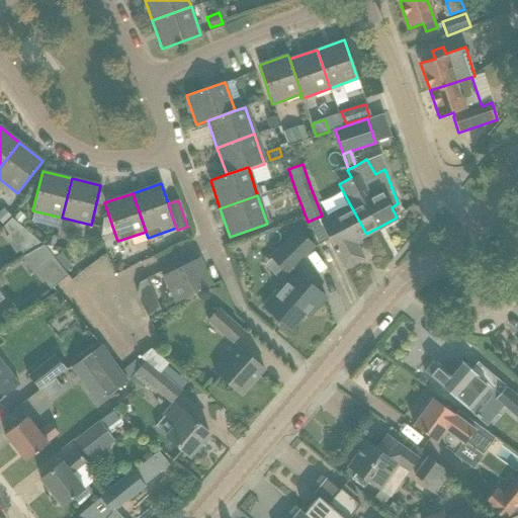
[(366,234),(351,206),(320,224),(345,269),(364,259),(354,240),(366,234)]
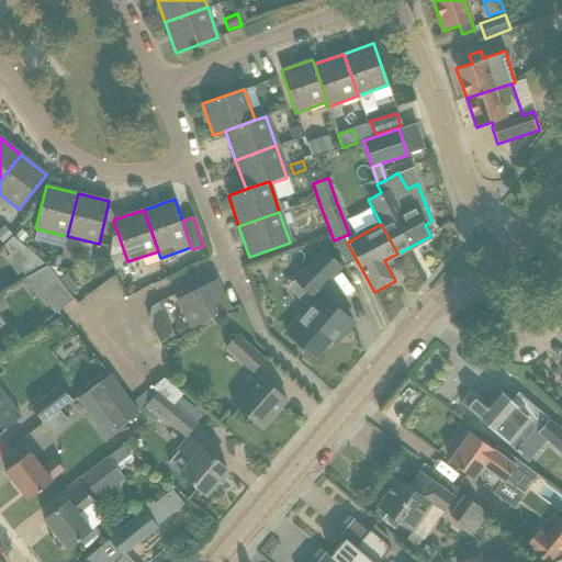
[(3,225),(0,228),(0,238),(3,242),(11,234),(3,225)]
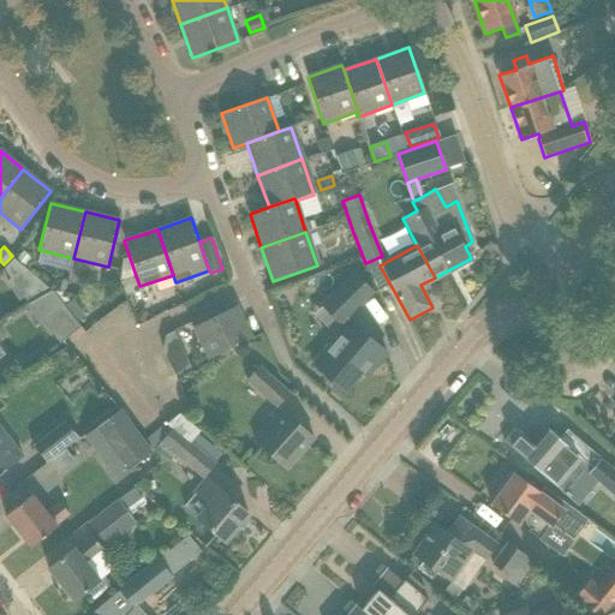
[(23,251),(16,260),(25,267),(31,258),(23,251)]
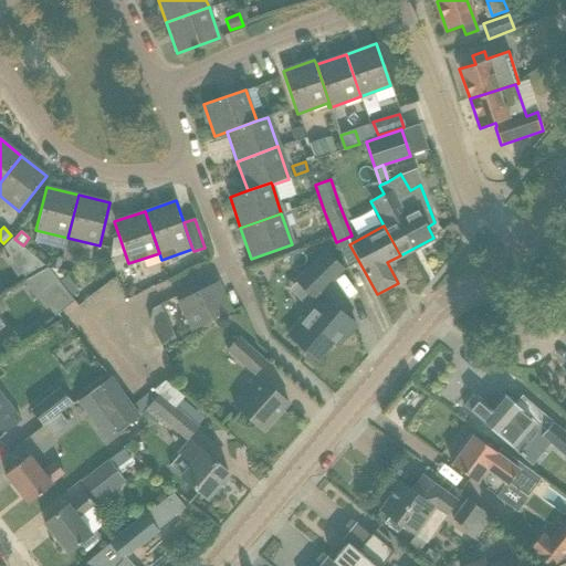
[(296,282),(313,299),(343,270),(326,252),(296,282)]
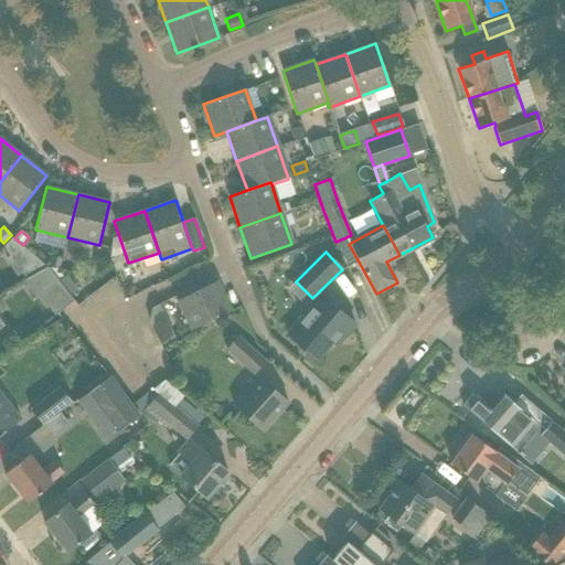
[(32,254),(17,264),(23,273),(27,279),(29,279),(48,268),(48,267),(32,254)]
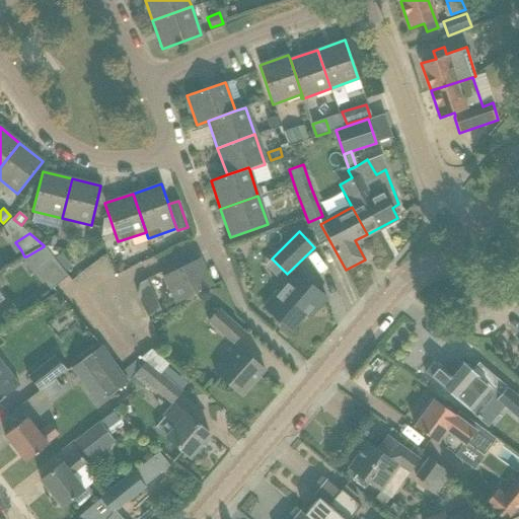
[(46,235),(44,245),(55,248),(57,238),(46,235)]
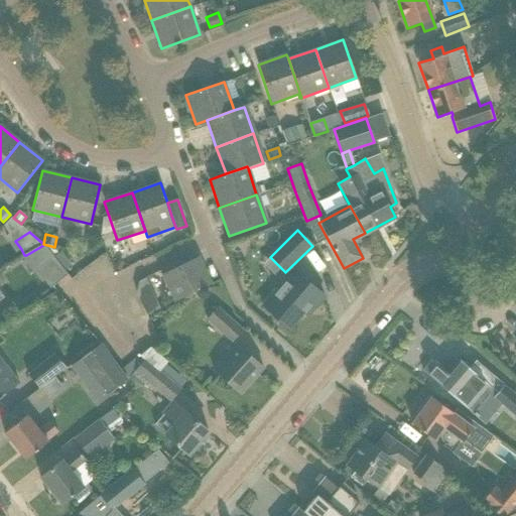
[(68,274),(51,255),(36,267),(51,287),(68,274)]
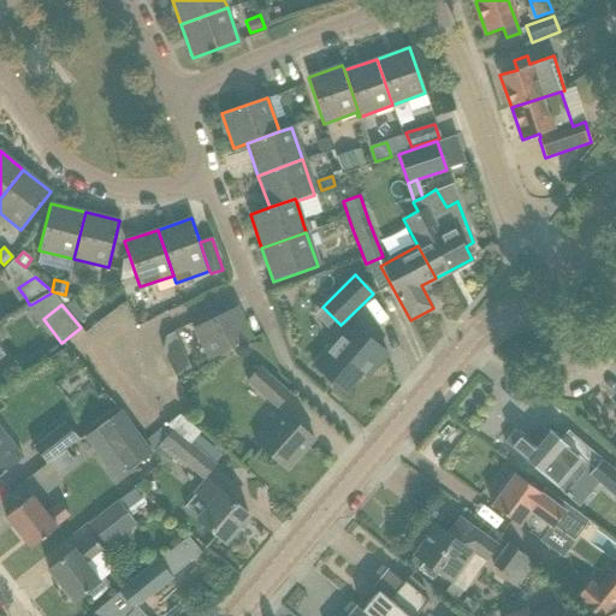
[(193,327),(208,360),(252,339),(237,307),(193,327)]
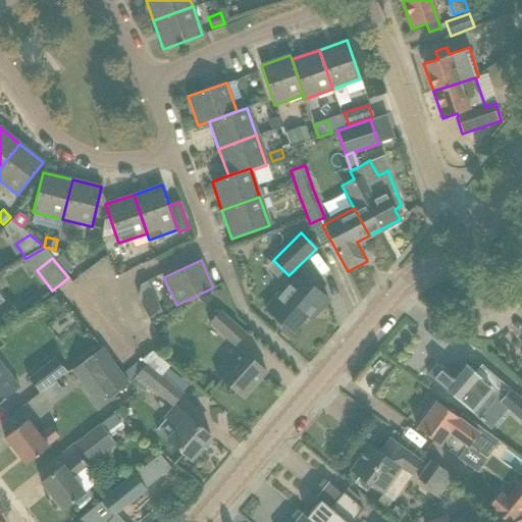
[(297,273),(278,294),(265,309),(292,332),(307,315),(311,319),(327,299),(297,273)]
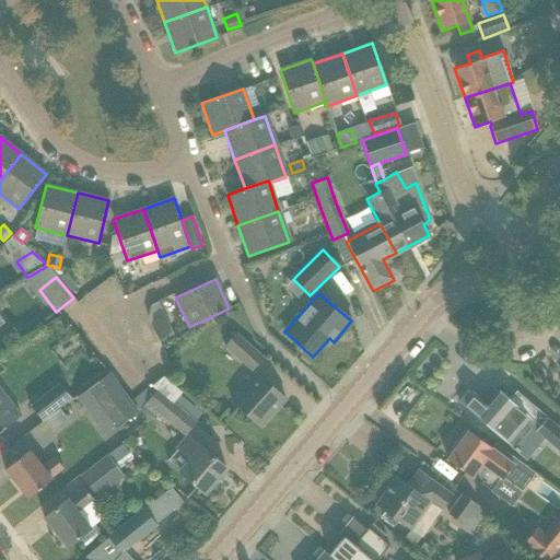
[(165,319),(158,303),(150,306),(148,318),(151,326),(165,319)]
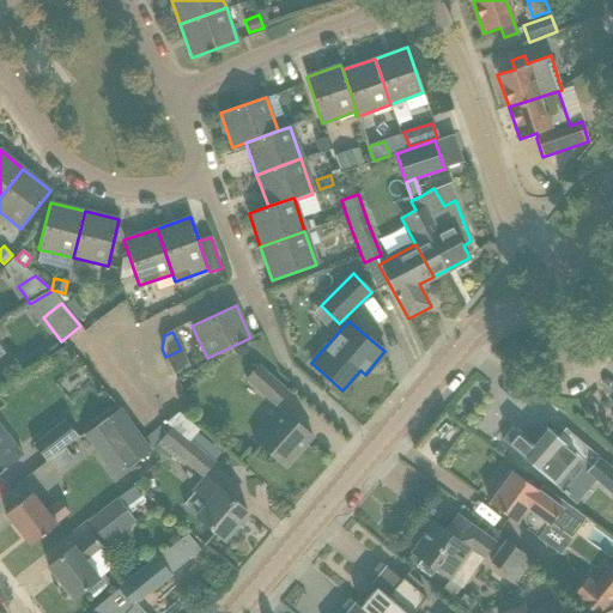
[(246,380),(274,405),(287,392),(258,365),(246,380)]
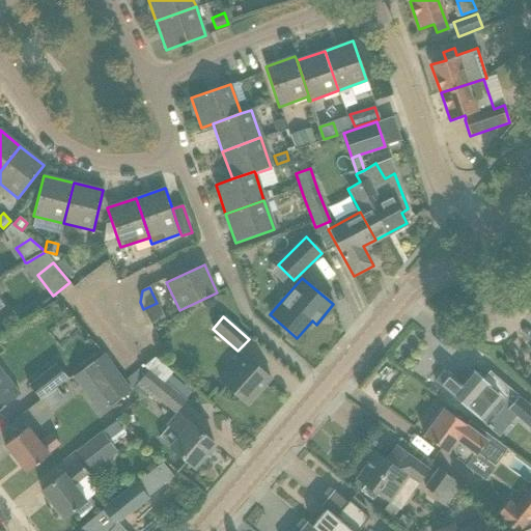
[(83,369),(74,375),(101,412),(109,406),(131,390),(123,381),(104,354),(83,369)]
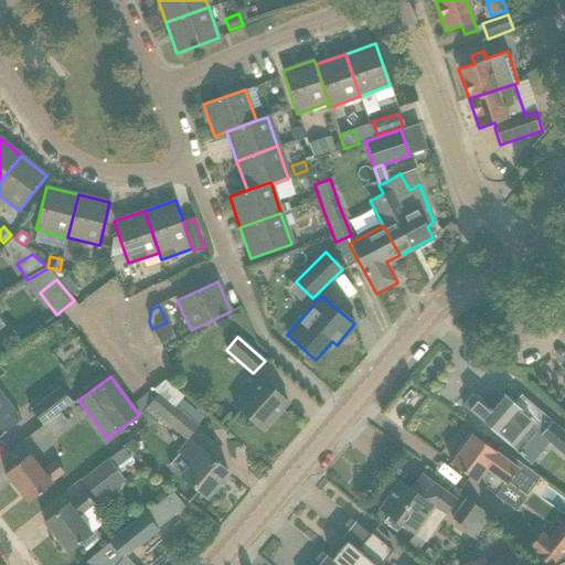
[(233,404),(246,416),(263,430),(288,403),(258,376),(233,404)]
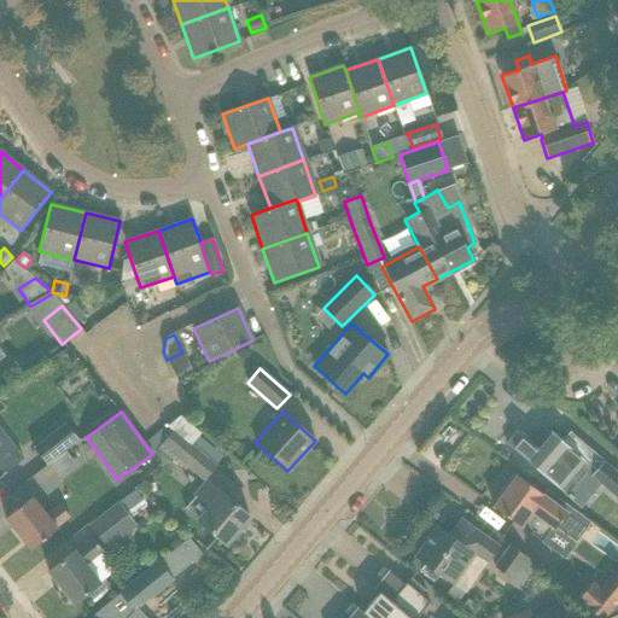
[(64,423),(31,449),(46,467),(50,464),(65,452),(79,442),(64,423)]
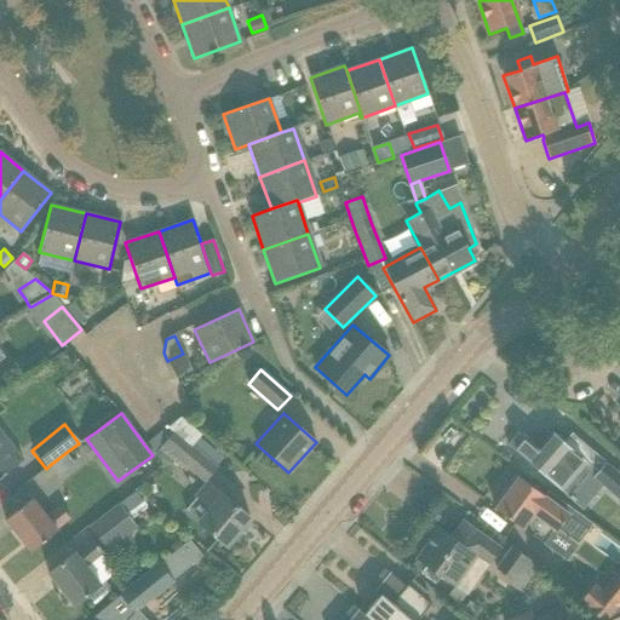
[(162,446),(181,461),(204,481),(216,468),(173,431),(162,446)]
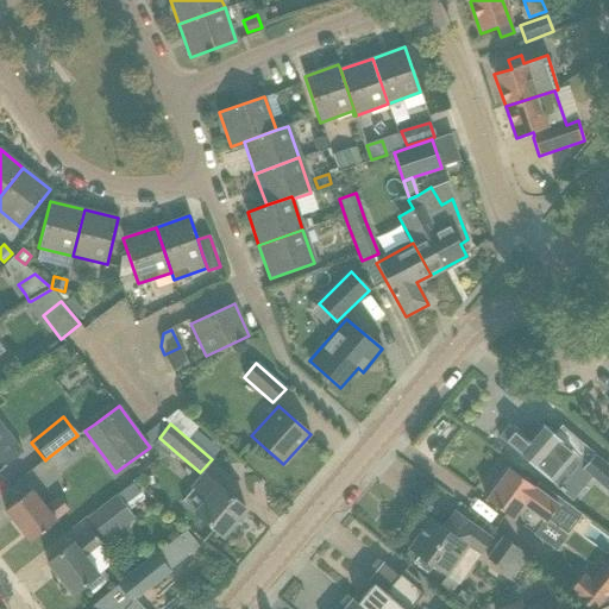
[(509,425),(498,437),(554,485),(556,484),(554,483),(572,462),(608,493),(608,465),(562,425),(553,434),(542,425),(541,426),(542,427),(529,443),(509,425)]
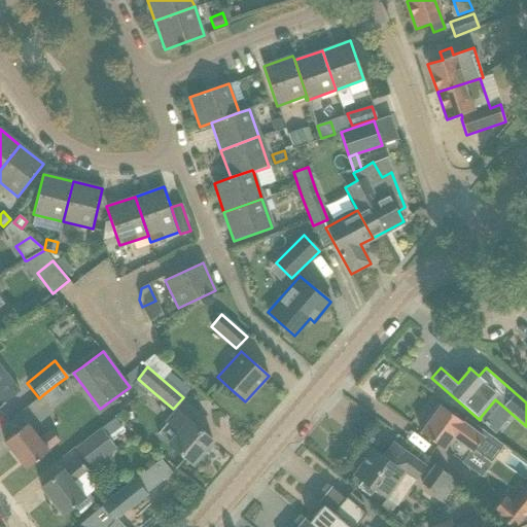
[(56,385),(42,395),(50,406),(64,395),(56,385)]
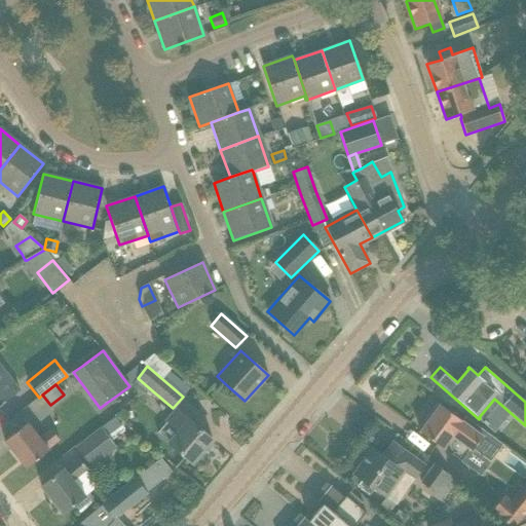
[(502,445),(464,417),(461,421),(439,405),(419,431),(443,449),(443,448),(460,461),(468,449),(471,451),(472,450),(489,462),(502,445)]
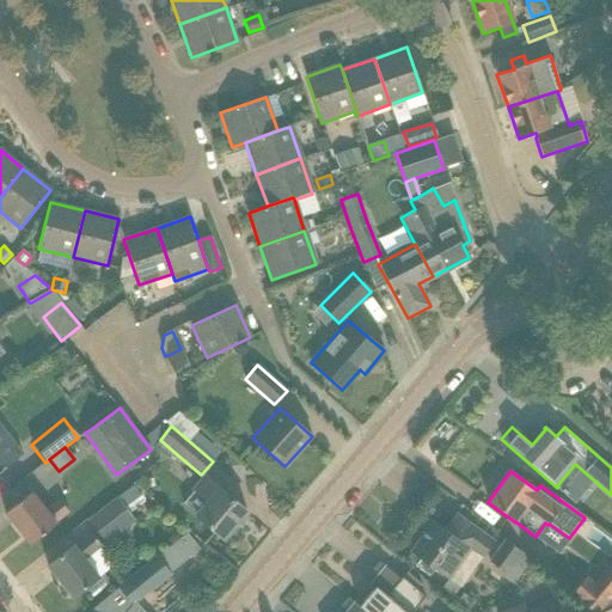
[(183,505),(197,515),(197,516),(224,539),(246,512),(207,477),(195,491),(183,505)]
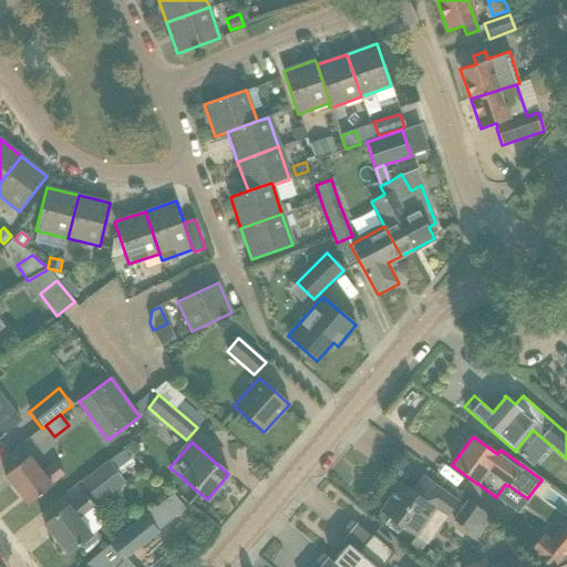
[(28,456),(4,475),(28,505),(52,485),(51,485),(62,475),(54,464),(42,474),(28,456)]
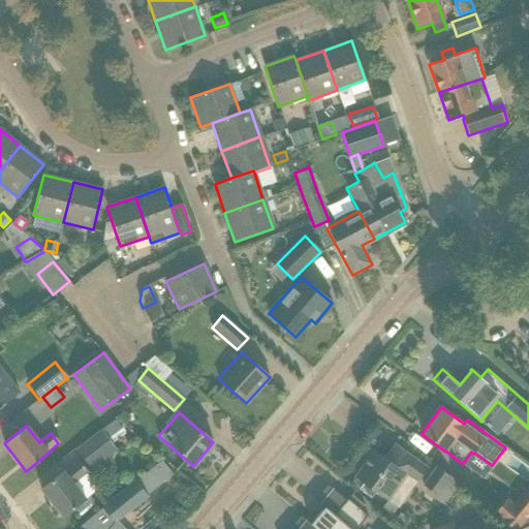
[(75,448),(91,470),(117,450),(101,429),(75,448)]
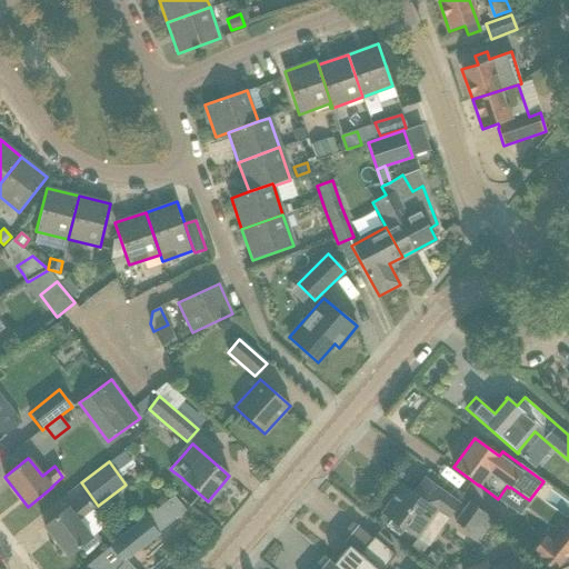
[(381,513),(417,539),(418,538),(438,510),(449,518),(459,503),(423,478),(412,492),(402,485),(381,513)]
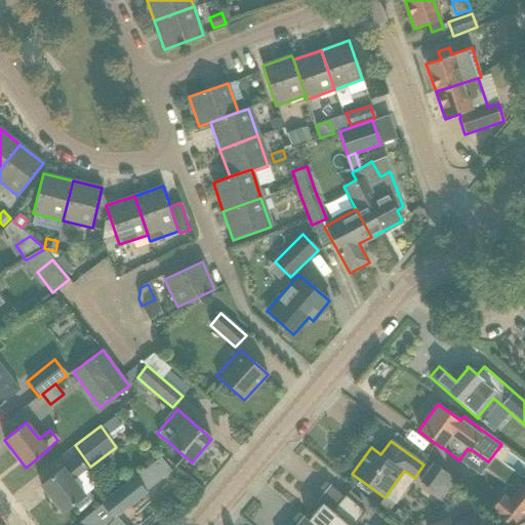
[(102,502),(115,519),(172,472),(160,456),(102,502)]
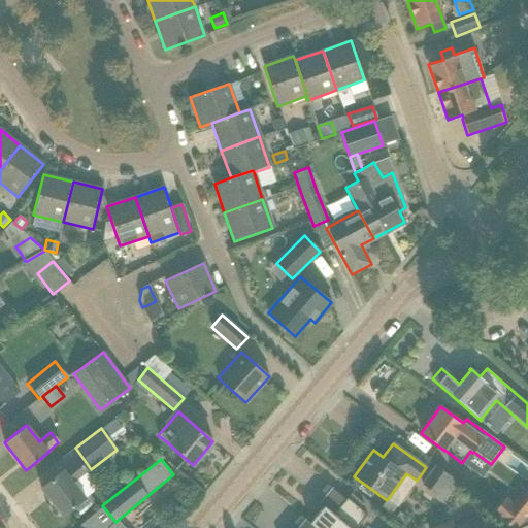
[(85,498),(98,487),(87,472),(88,471),(79,460),(64,472),(63,471),(41,489),(63,516),(85,498)]
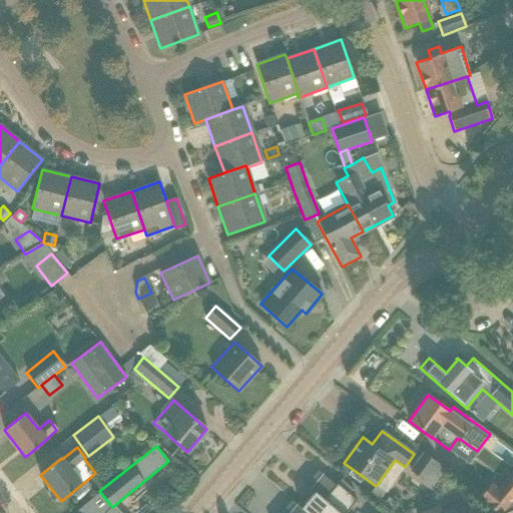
[(411,471),(425,481),(438,463),(423,453),(411,471)]
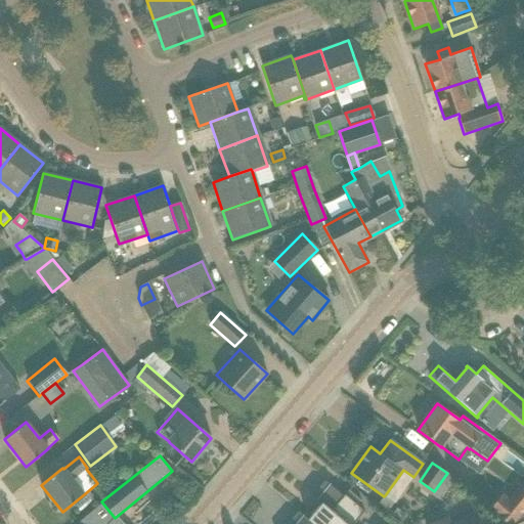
[(508,523),(512,523),(523,509),(523,488),(520,486),(508,501),(499,495),(489,508),(508,523)]
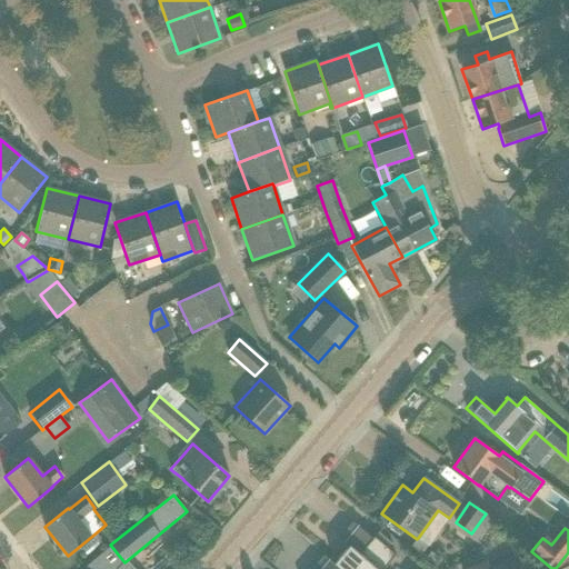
[(333,563),(339,568),(383,568),(395,556),(373,537),(372,538),(359,555),(349,546),(333,563)]
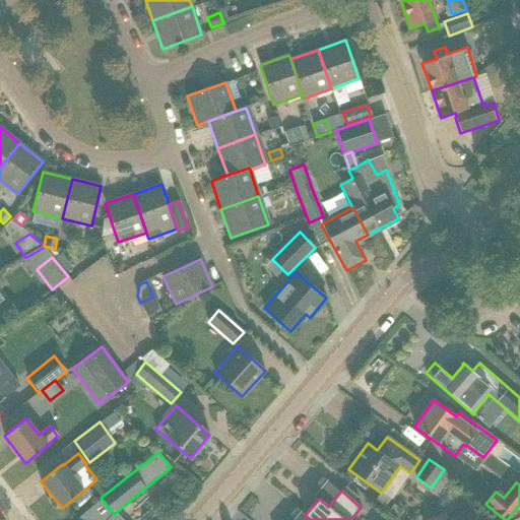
[(381,493),(374,502),(384,509),(391,498),(382,492),(381,493)]
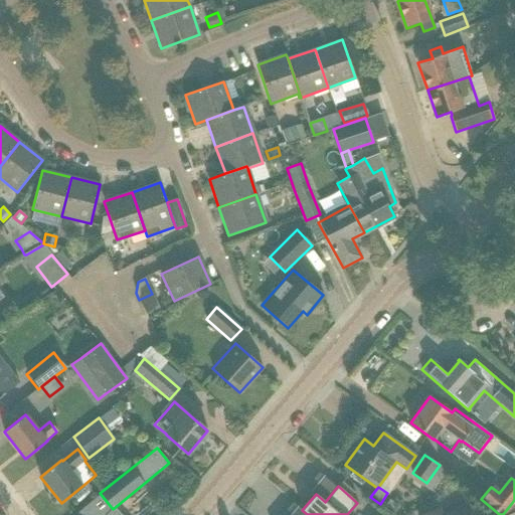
[(472,514),(467,504),(442,514),(439,508),(420,514),(472,514)]
